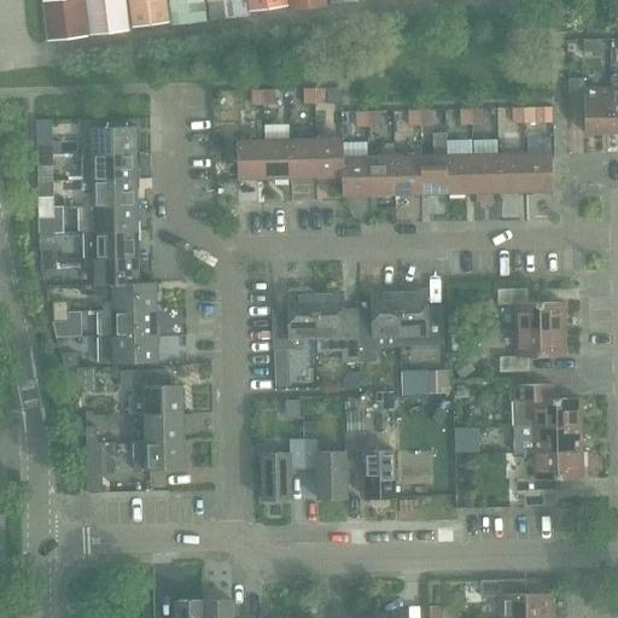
[(53,0),(42,1),(47,42),(87,38),(83,0),(53,0)]
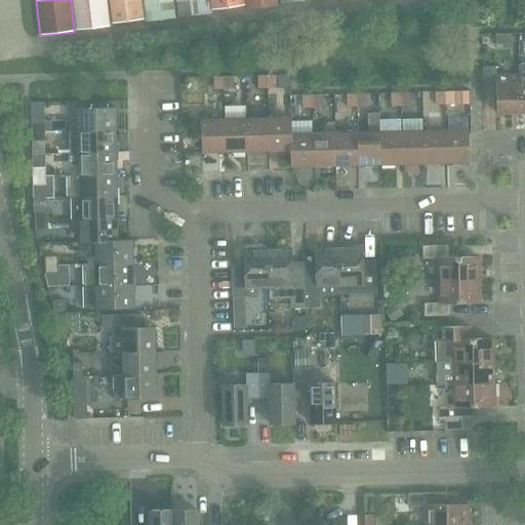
[(71,0),(75,29),(107,25),(104,0),(71,0)]
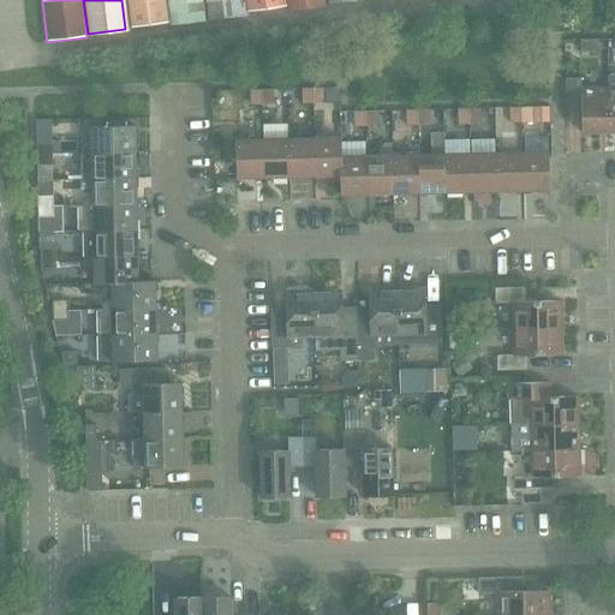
[(126,0),(131,28),(168,23),(165,0),(126,0)]
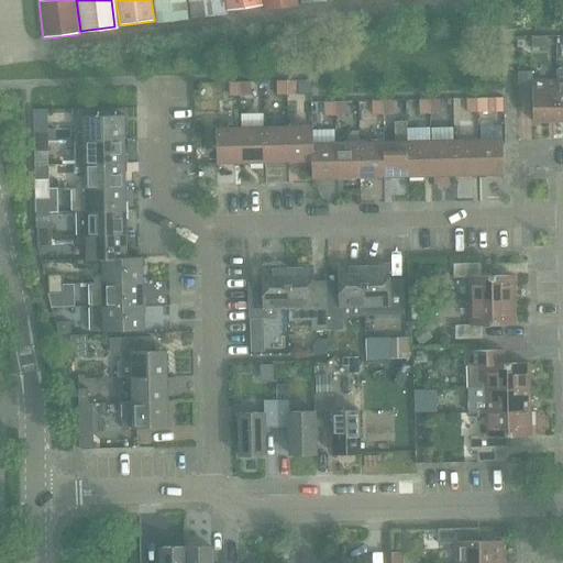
[(185,0),(153,0),(155,19),(156,24),(188,21),(187,15),(186,3),(185,0)]
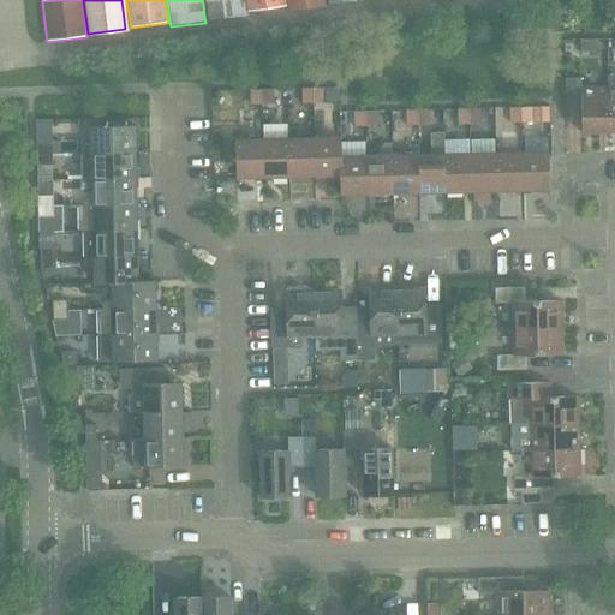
[(206,0),(209,22),(248,17),(245,0),(206,0)]
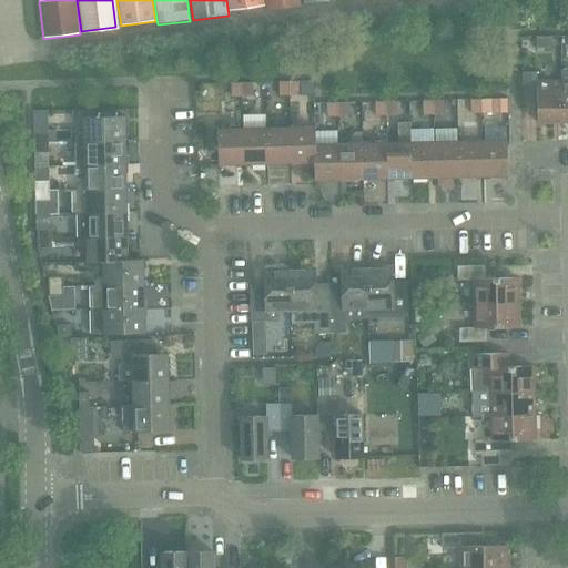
[(227,0),(230,11),(264,7),(263,0),(227,0)]
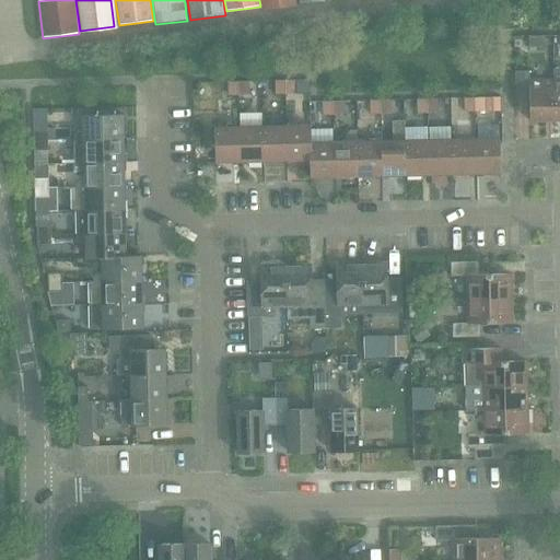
[(294,0),(259,0),(260,7),(260,9),(295,4),(294,0)]
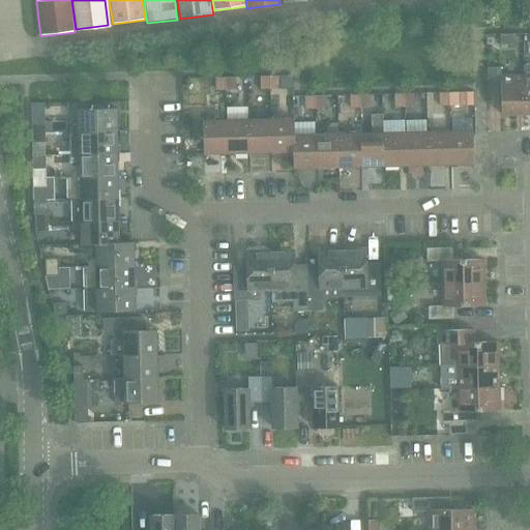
[(502,45),(517,45),(516,34),(502,34),(502,45)]
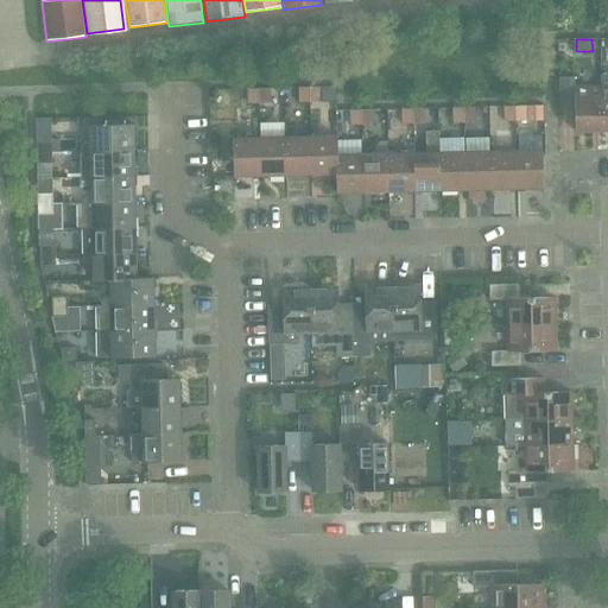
[(603,132),(602,87),(576,87),(575,77),(559,77),(559,112),(576,111),(576,132),(603,132)]
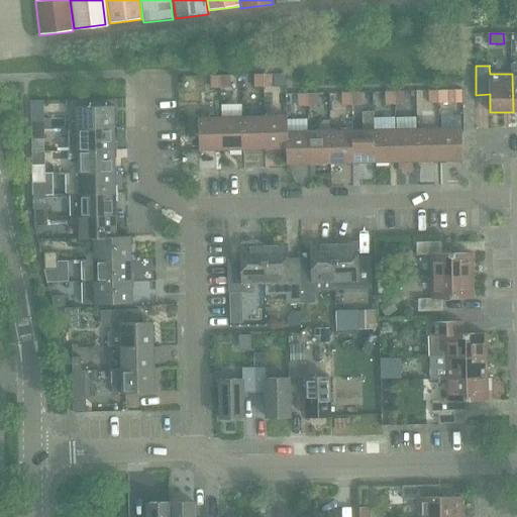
[(219,88),(219,74),(210,75),(210,88),(219,88)]
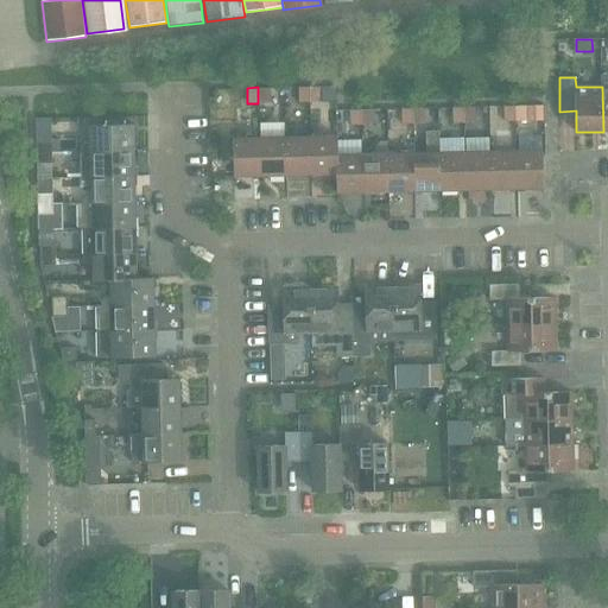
[(258,87),(258,103),(268,103),(268,87),(258,87)]
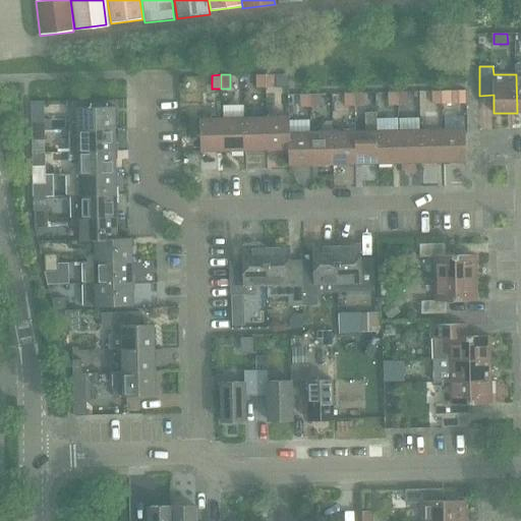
[(265,88),(265,74),(255,74),(255,88),(265,88)]
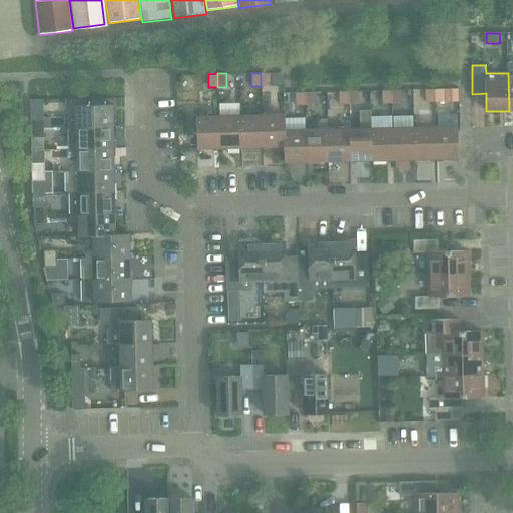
[(261,73),(261,86),(270,86),(270,73),(261,73)]
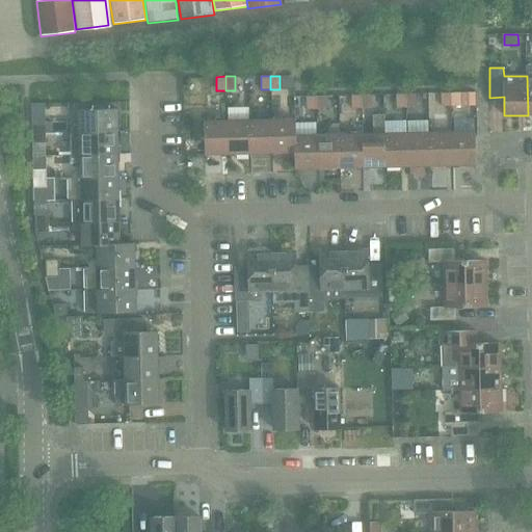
[(451,106),(450,92),(441,92),(441,106),(451,106)]
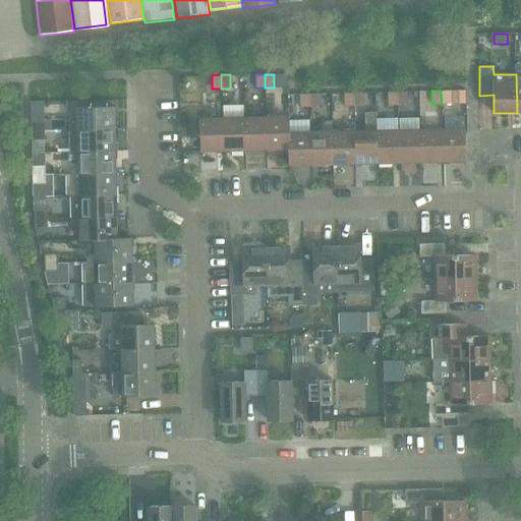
[(441,91),(442,104),(451,104),(451,91),(441,91)]
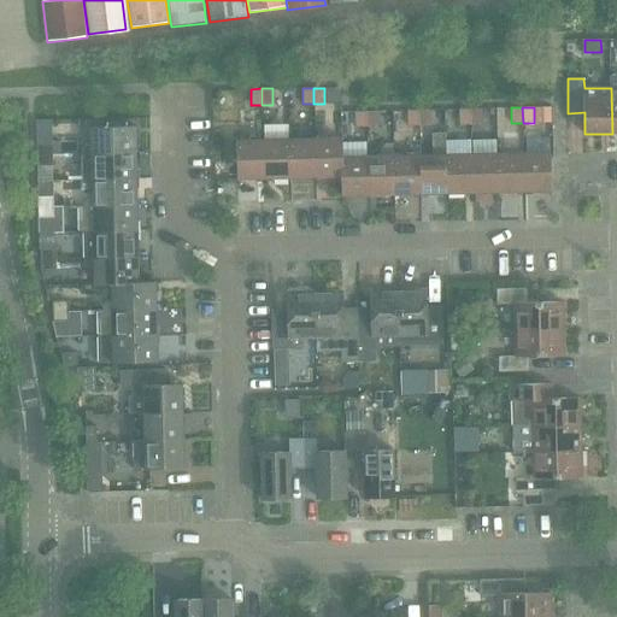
[(470,124),(470,109),(459,109),(459,124),(470,124)]
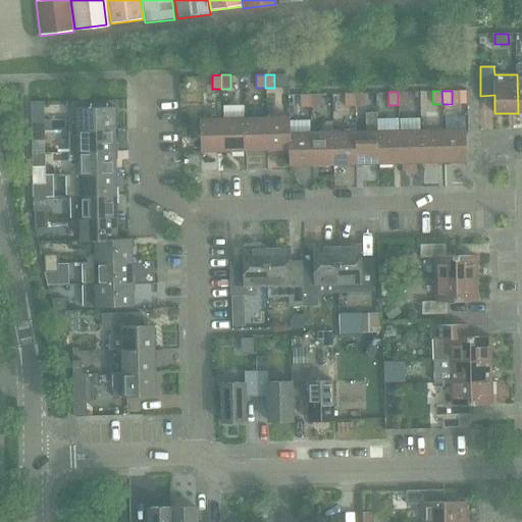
[(398,92),(398,105),(406,105),(406,92),(398,92)]
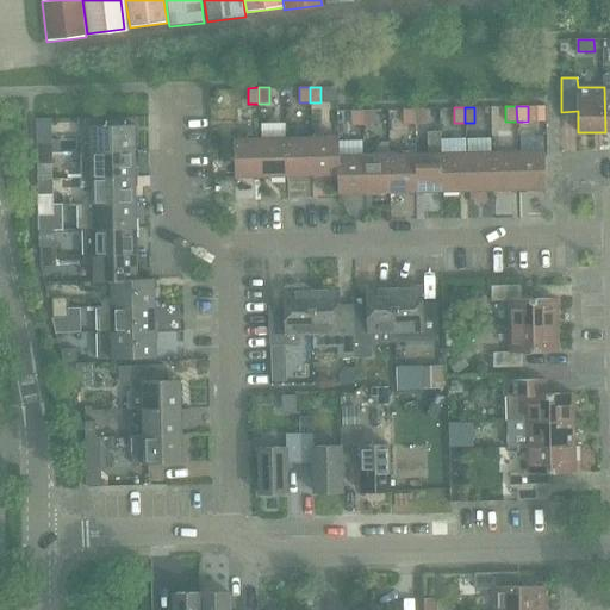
[(415,124),(414,109),(403,109),(403,124),(415,124)]
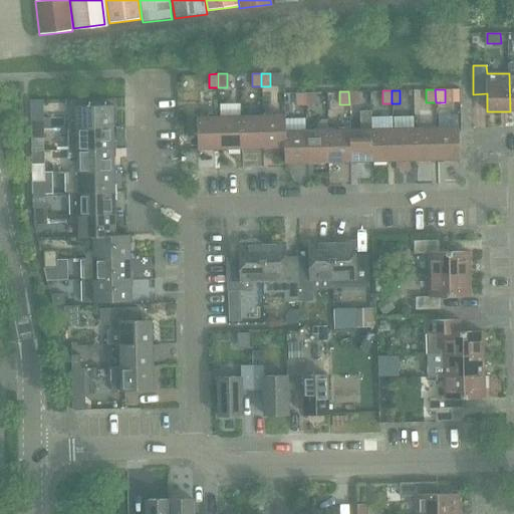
[(348,91),(349,104),(357,104),(357,91),(348,91)]
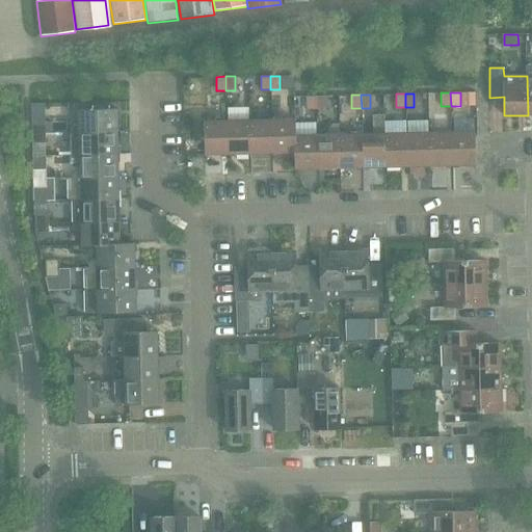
[(228,121),(225,121),(225,96),(212,96),(213,121),(205,121),(205,155),(228,155),(228,121)]
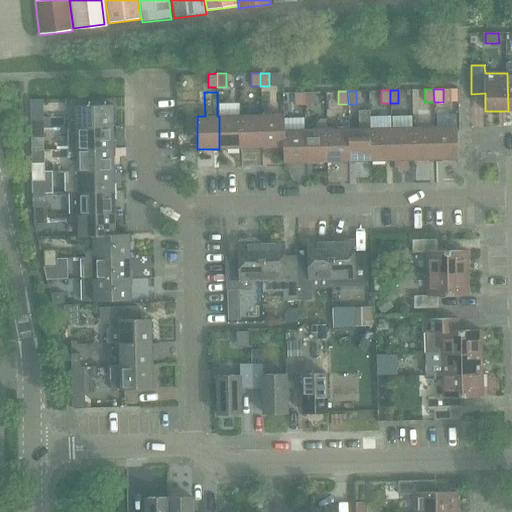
[(304,105),(303,92),(295,92),(295,105),(304,105)]
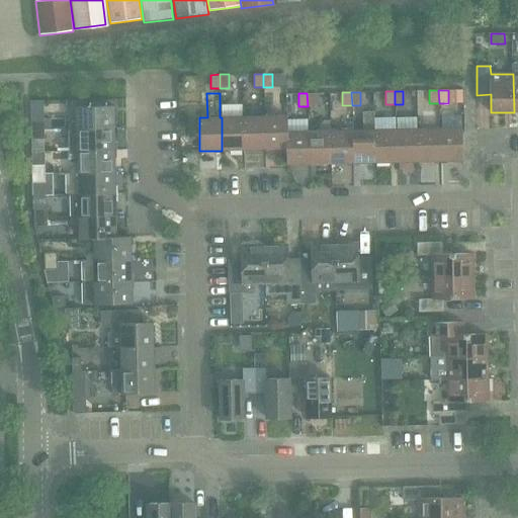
[(307,93),(308,106),(317,106),(316,93),(307,93)]
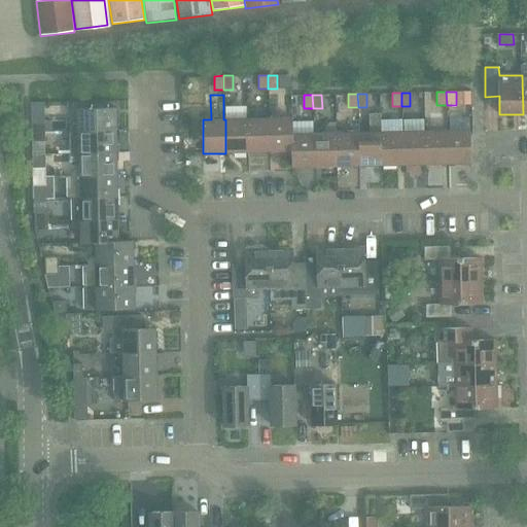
[(71,128),(71,132),(116,131),(115,108),(78,109),(78,124),(73,125),(71,128)]
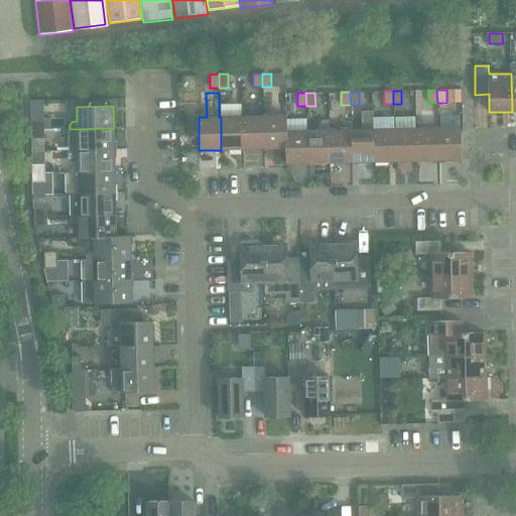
[(374,129),(373,129),(373,111),(361,112),(362,130),(351,130),(352,162),(374,162),(374,129)]
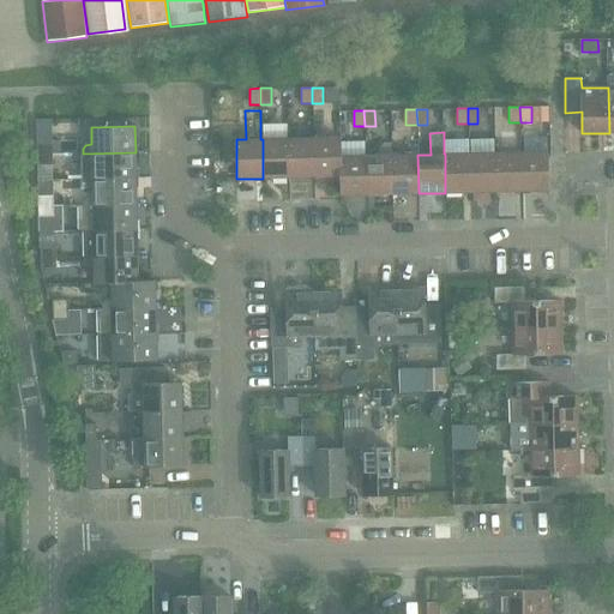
[(288,138),(263,139),(263,179),(289,178),(288,138)]
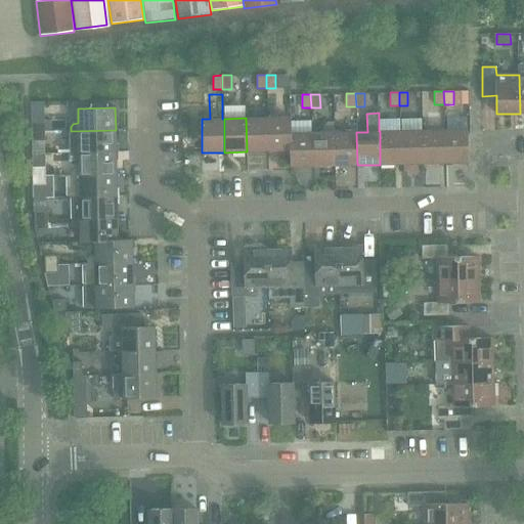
[(268,118),(246,118),(247,151),(269,151),(268,118)]
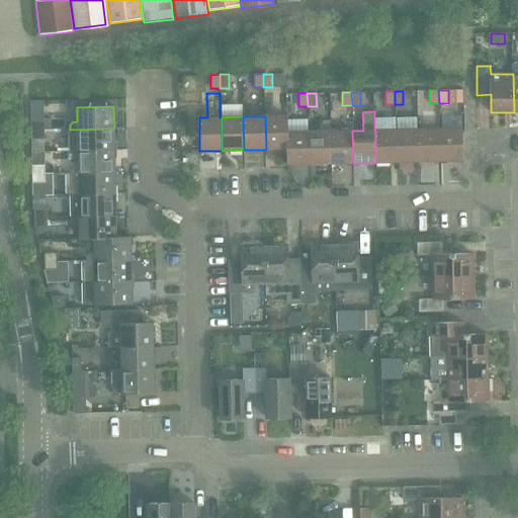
[(265,116),(266,150),(286,149),(287,149),(287,132),(288,132),(287,116),(265,116)]
